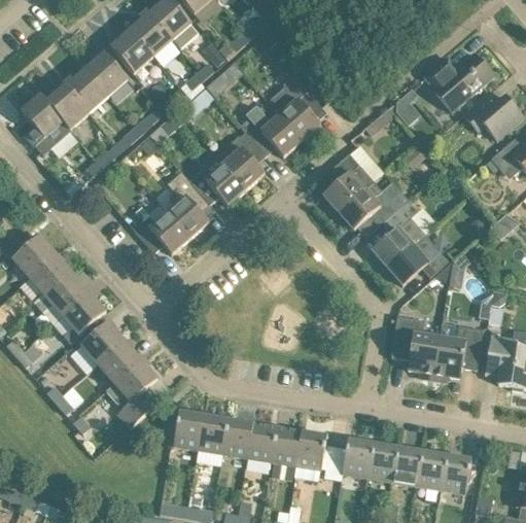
[(163,0),(148,13),(171,39),(172,39),(180,47),(198,32),(189,24),(190,23),(171,0),(163,0)]
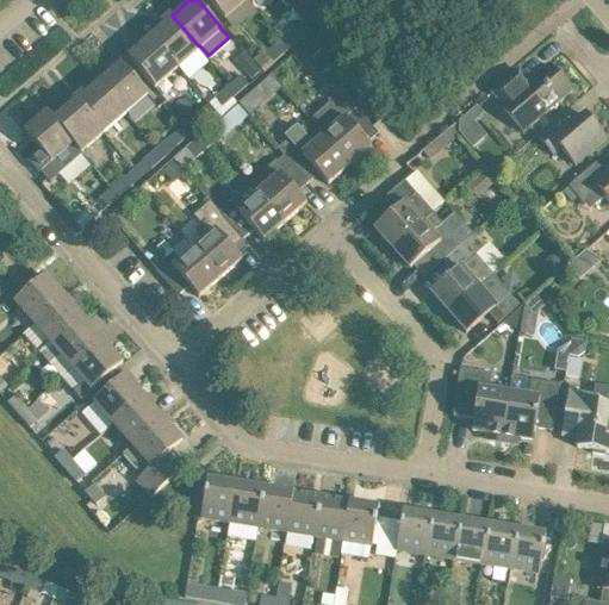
[(211,0),(224,16),(242,0),(211,0)]
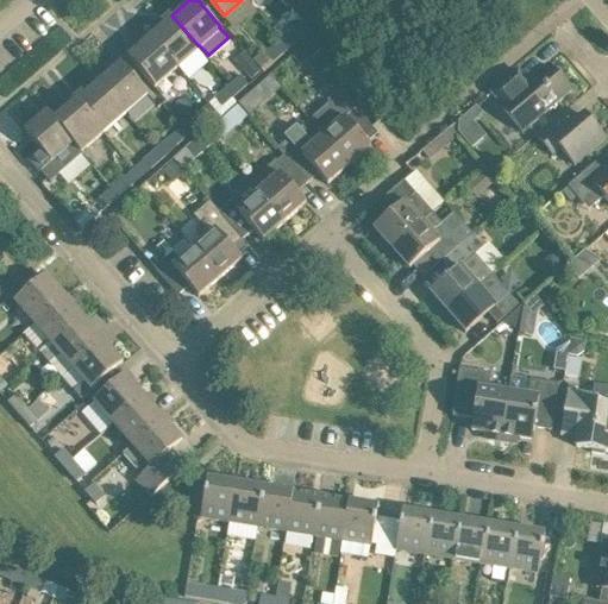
[(323,0),(312,8),(320,19),(333,7),(327,0),(323,0)]
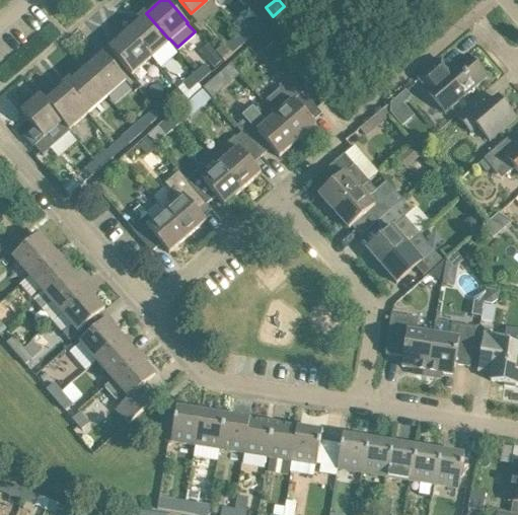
[(146,13),(127,29),(150,56),(168,39),(146,13)]
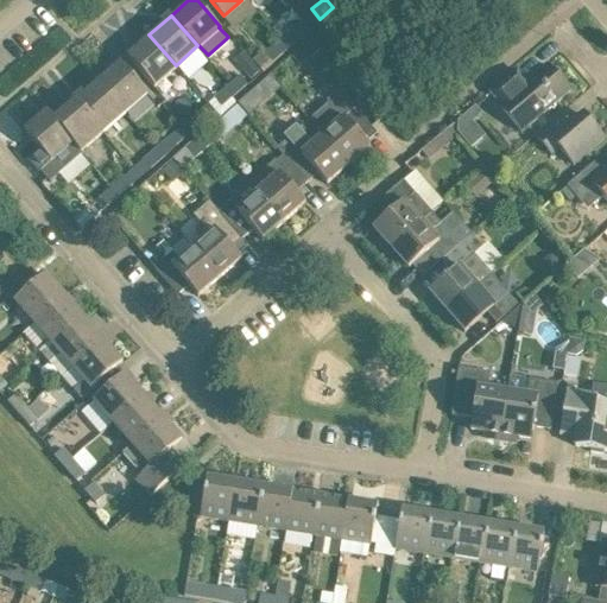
[(290,26),(279,36),(289,45),(298,37),(290,26)]
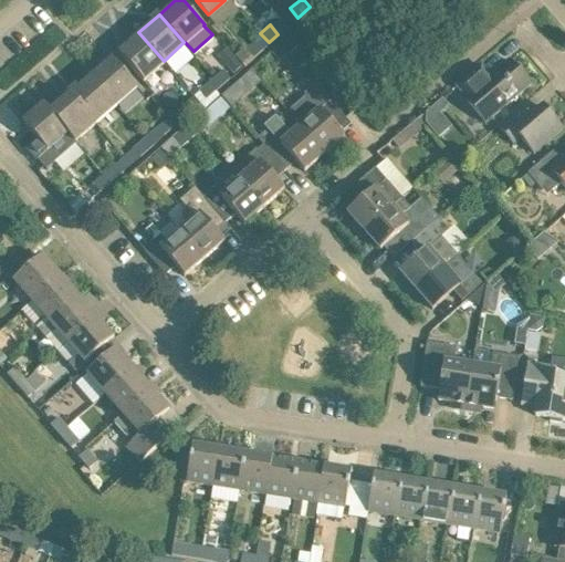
[(302,39),(294,30),(281,40),(289,49),(302,39)]
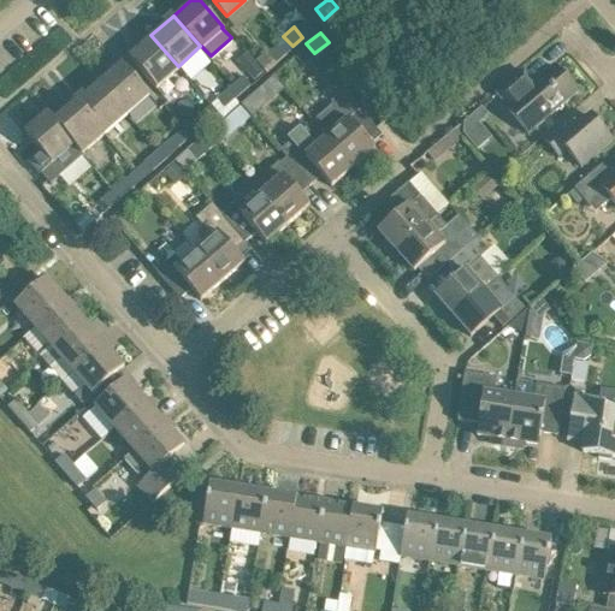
[(178,66),(151,35),(129,54),(155,85),(178,66)]
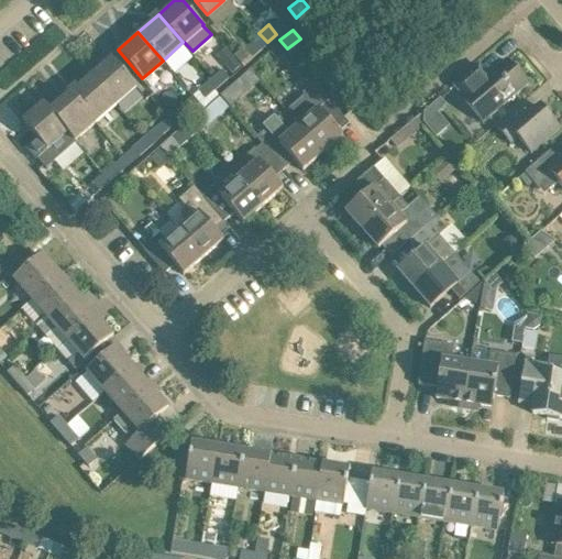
[(259,33),(244,45),(253,55),(267,42),(259,33)]
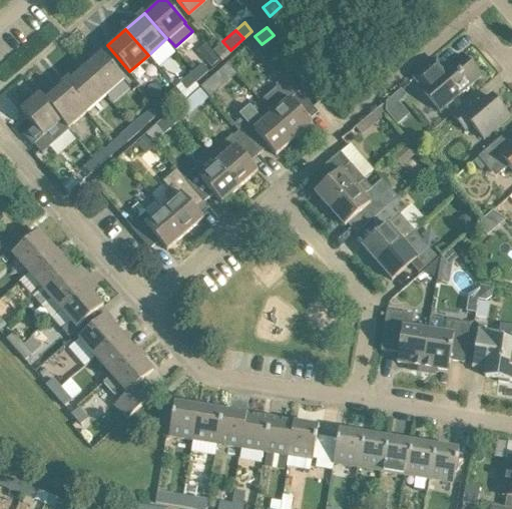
[(209,45),(200,52),(209,63),(218,55),(209,45)]
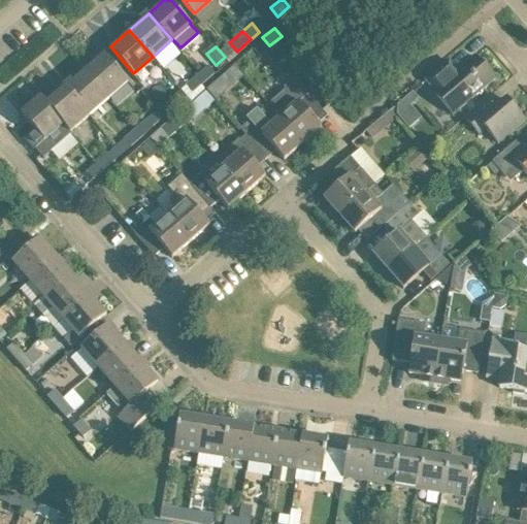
[(104,52),(85,69),(107,96),(127,78),(104,52)]
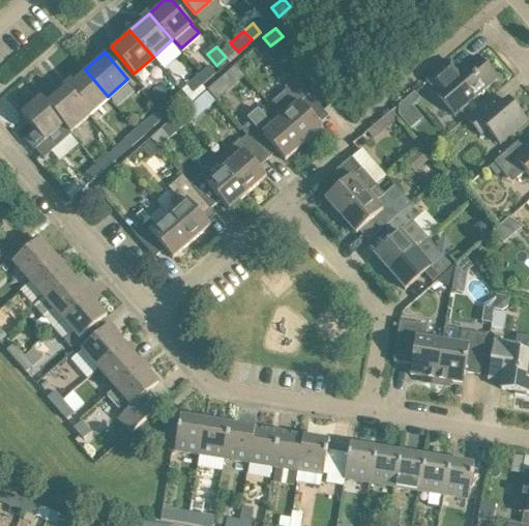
[(444,97),(456,111),(465,103),(495,76),(476,53),(459,68),(449,58),(427,78),(444,97)]
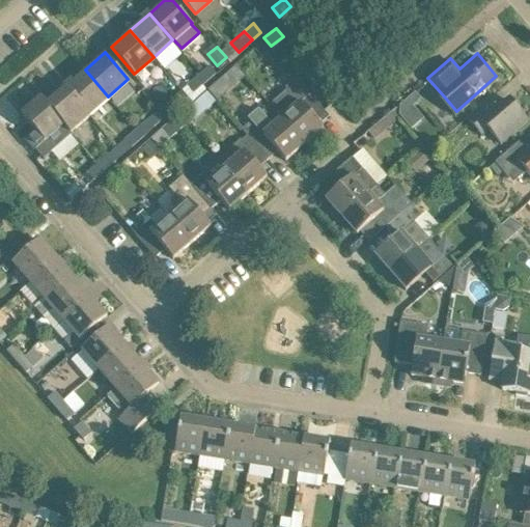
[(207,63),(199,71),(206,79),(215,72),(207,63)]
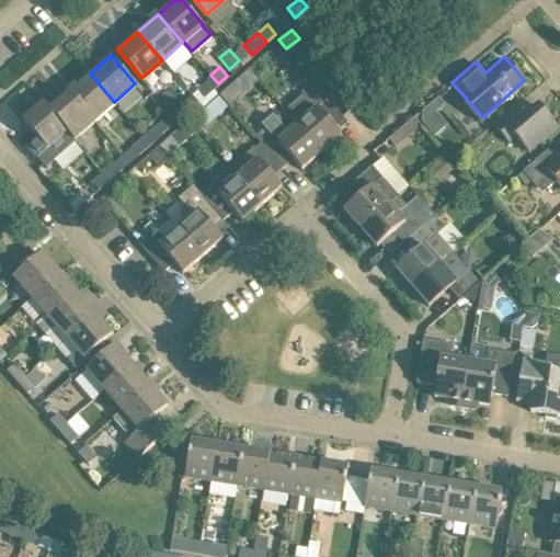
[(90,74),(69,91),(94,120),(114,102),(90,74)]
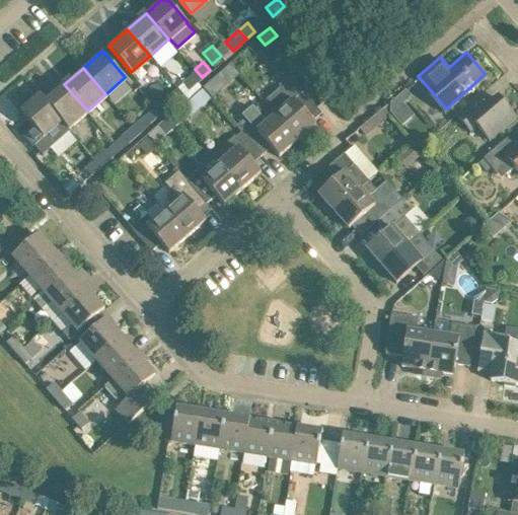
[(195,69),(181,81),(182,81),(189,88),(198,81),(202,77),(195,69)]
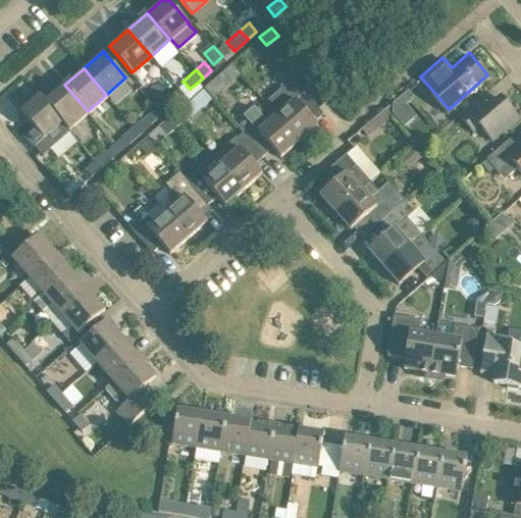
[(205,84),(203,86),(212,96),(221,89),(212,79),(205,84)]
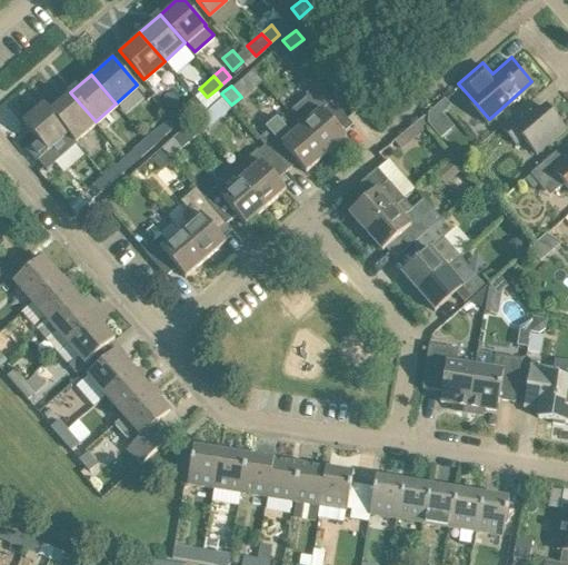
[(306,93),(288,109),(326,151),(346,135),(337,125),(347,116),(325,89),(312,99),(309,96),(306,93)]
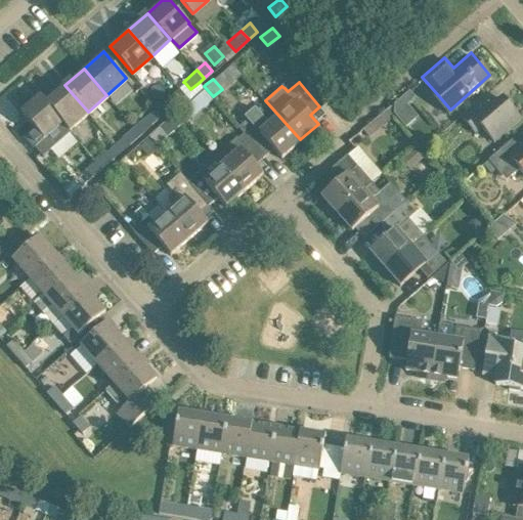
[(64,85),(46,101),(70,128),(88,112),(64,85)]
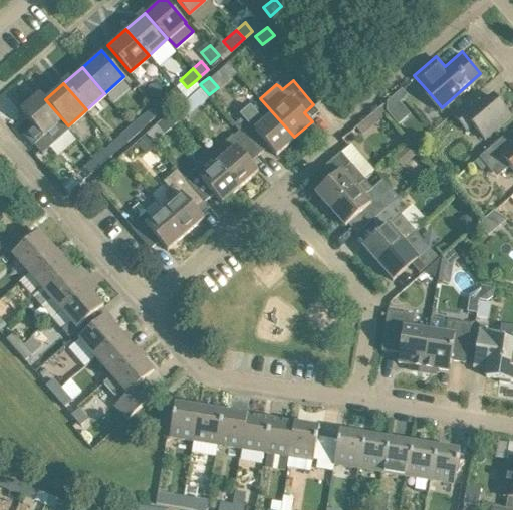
[(157,99),(156,100),(161,105),(163,107),(173,98),(177,103),(185,96),(175,84),(157,99)]
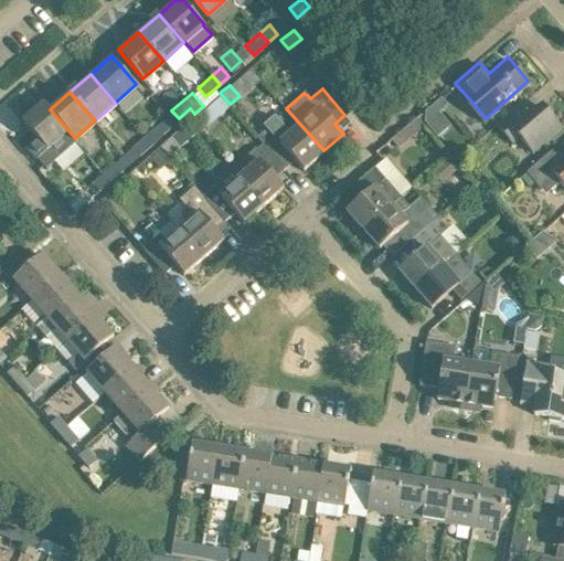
[(219,95),(209,104),(217,114),(227,105),(219,95)]
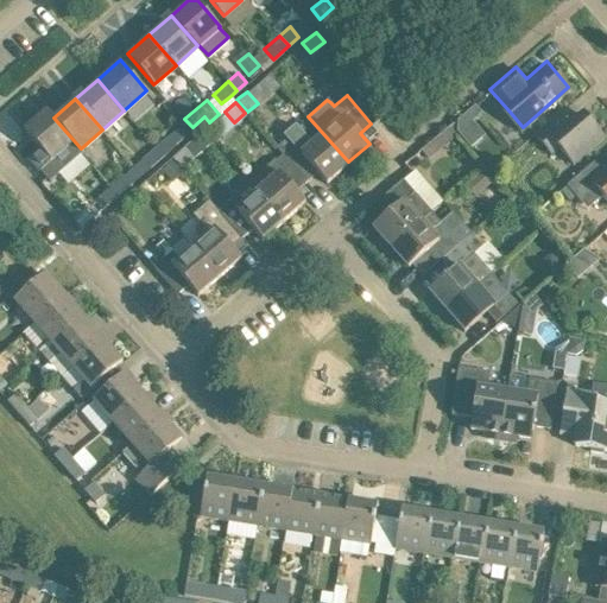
[(535,132),(550,151),(557,144),(573,162),(604,135),(582,110),(575,118),(566,105),(535,132)]
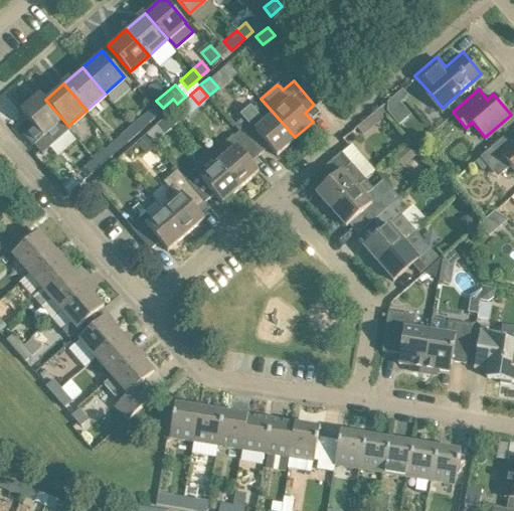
[(68,126),(45,100),(39,92),(20,109),(33,124),(24,132),(41,151),(69,127),(67,126),(68,126)]
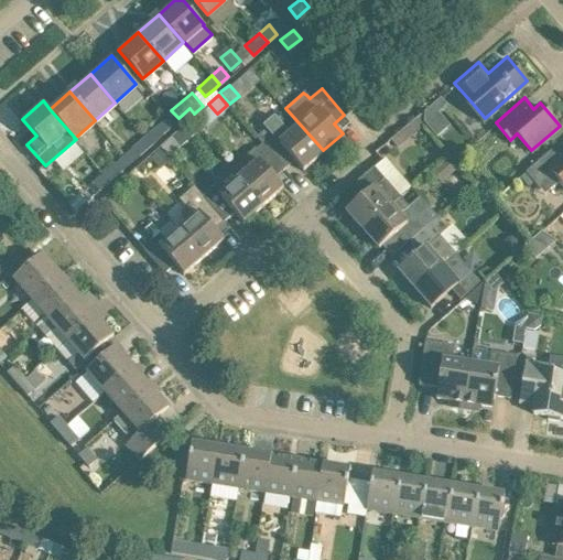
[(256,135),(261,141),(284,167),(294,158),(302,168),(323,150),(285,108),(278,116),(274,111),(262,122),(266,126),(256,135)]
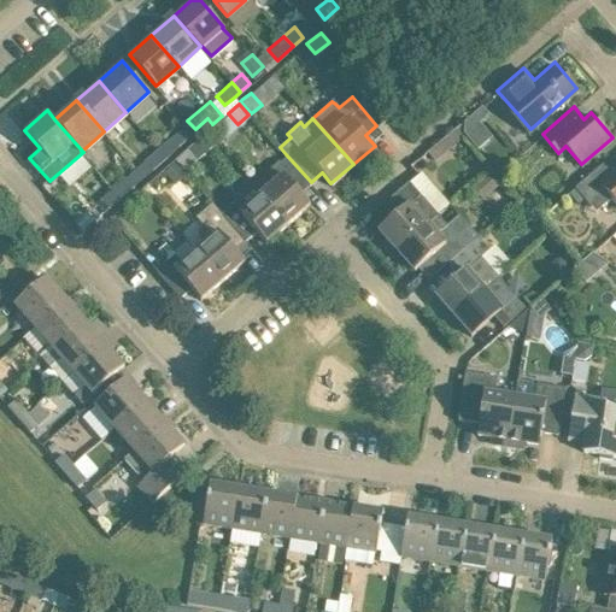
[(169,136),(157,147),(164,157),(177,146),(177,145),(169,136)]
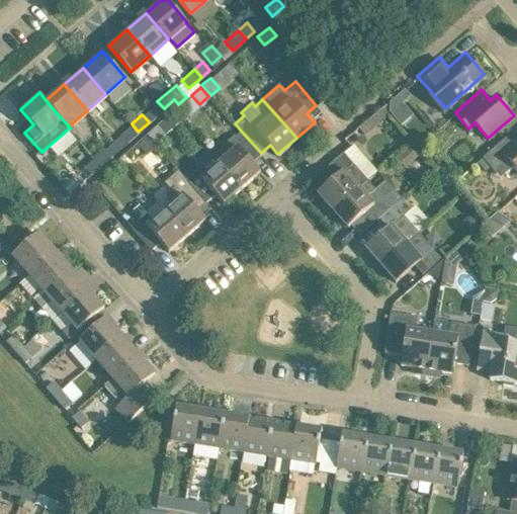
[(132,123),(120,133),(127,141),(138,132),(132,123)]
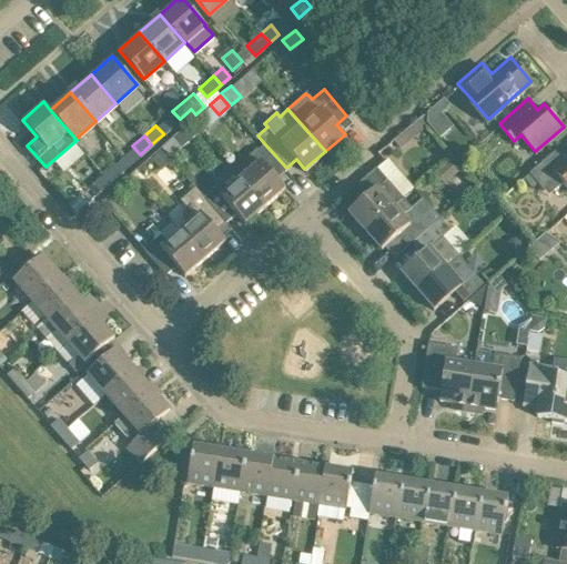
[(171,136),(161,145),(169,154),(180,145),(171,136)]
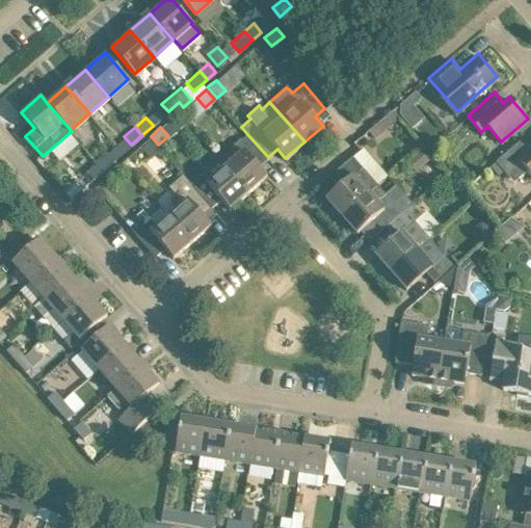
[(238,153),(224,164),(247,191),(266,175),(258,165),(268,157),(246,133),(232,147),(238,153)]
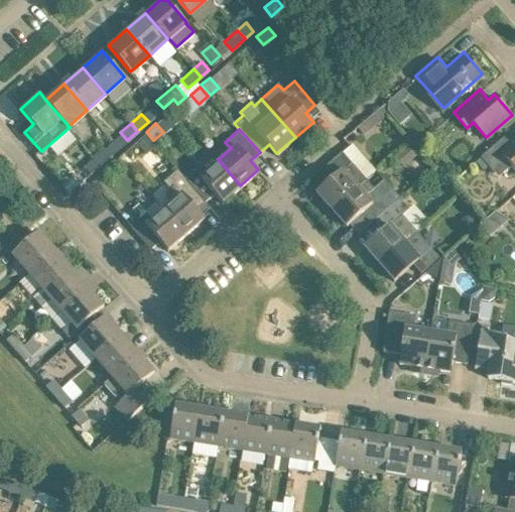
[(476,158),(482,166),(487,162),(494,169),(497,172),(504,166),(506,168),(511,163),(514,167),(514,140),(512,143),(505,134),(491,145),(481,155),(476,158)]
